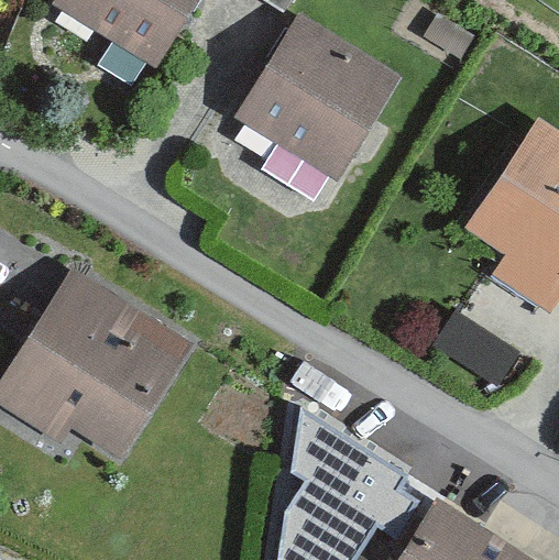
[(155,69),(199,0),(54,0),(53,3),(155,69)]
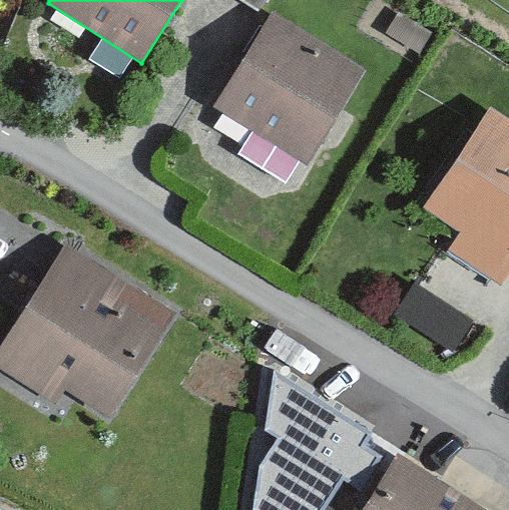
[(264,0),(246,0),(258,8),(264,0)]
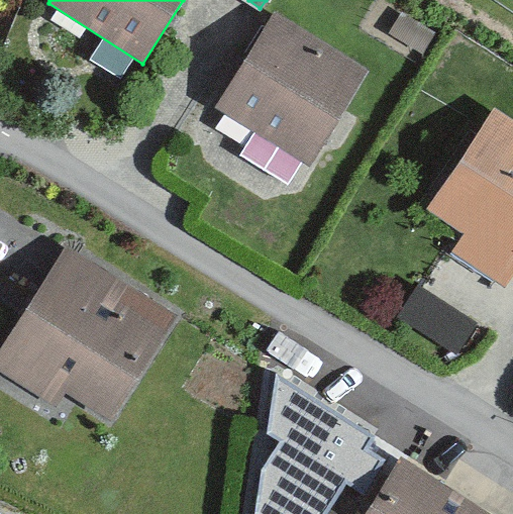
[(311,163),(365,67),(270,14),(216,110),(311,163)]
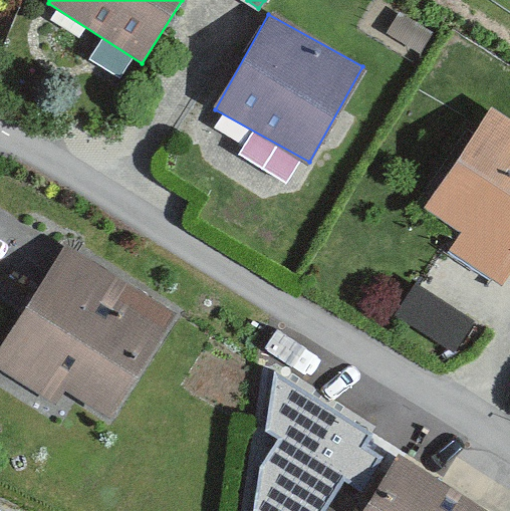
[(509,119),(491,107),(425,205),(461,229),(447,249),(500,284),(509,269),(509,119)]
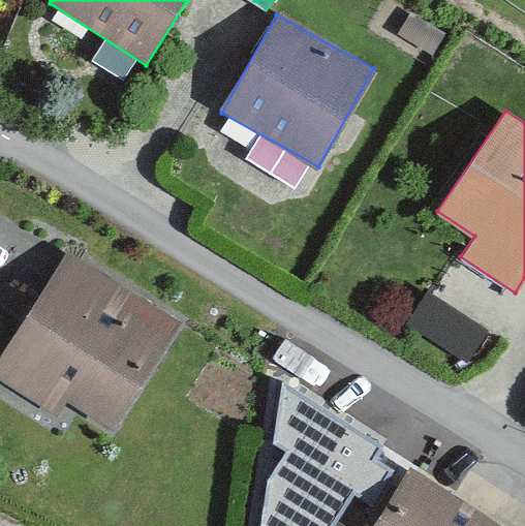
[(178,326),(63,256),(0,361),(0,385),(54,419),(64,403),(114,432),(178,326)]
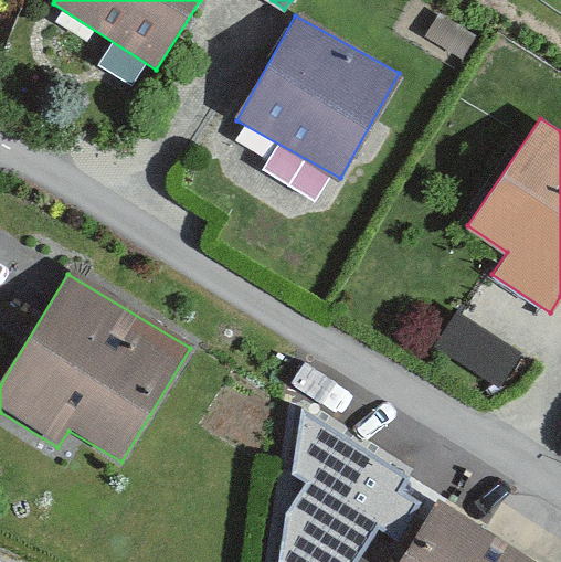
[(462,316),(444,347),(501,379),(519,348),(462,316)]
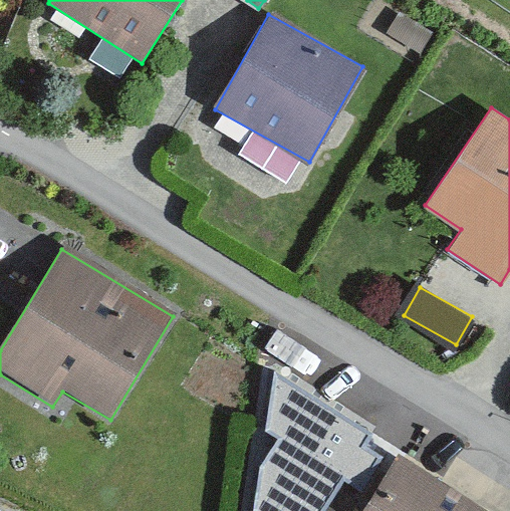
[(377,437),(279,374),(269,434),(282,442),(264,470),(258,510),(324,510),(345,479),(365,491),(385,460),(369,451),(377,437)]
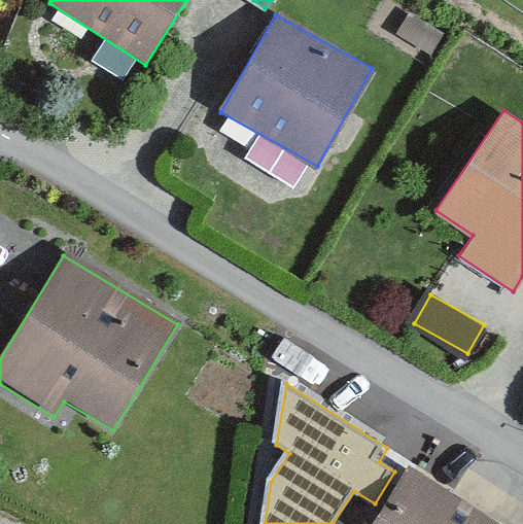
[(499,523),(415,472),(381,523),(499,523)]
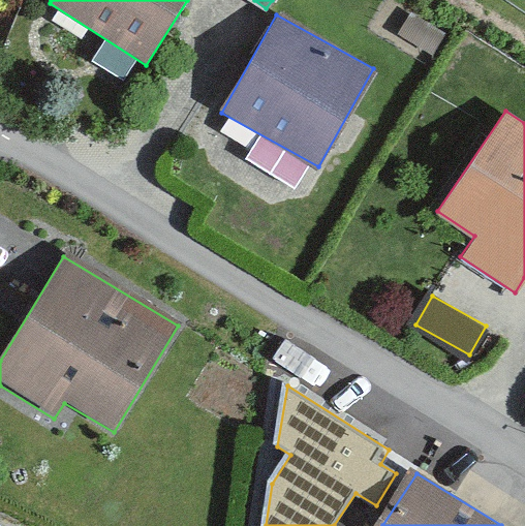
All buildings are outlined.
